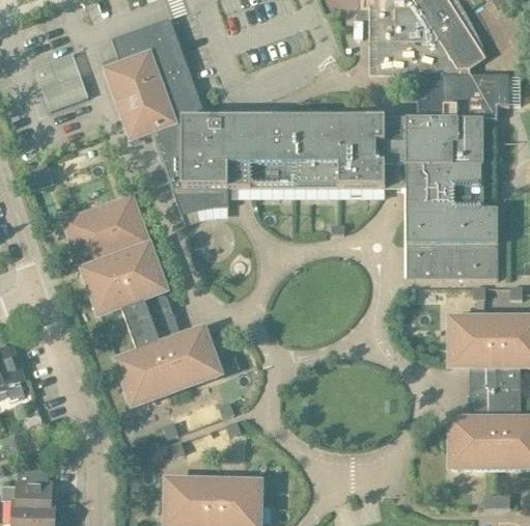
[(396,119),(396,189),(407,189),(407,278),(498,278),(498,209),(484,209),(484,120),(498,120),(498,74),(470,74),(470,68),(486,58),(448,0),(361,0),(362,9),(369,9),(369,77),(417,77),(417,119),(396,119)]
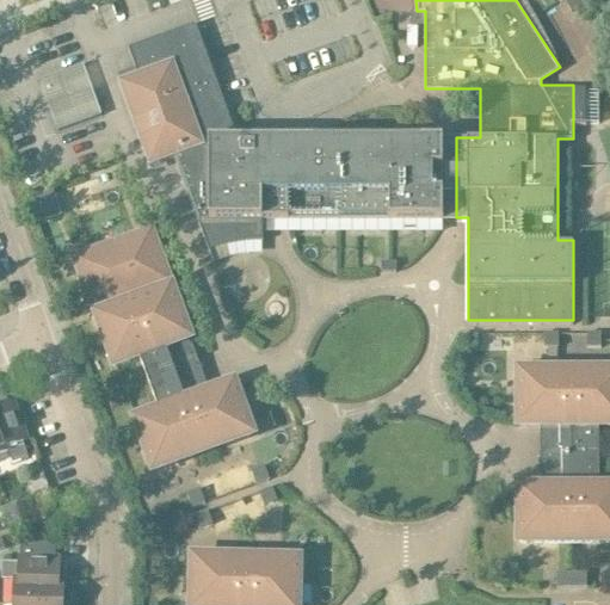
[(264,239),(264,217),(444,216),(456,217),(456,137),(315,137),(275,137),(278,129),(260,129),(263,137),(239,137),(196,20),(129,45),(140,73),(121,79),(151,162),(174,154),(214,260),(215,259),(211,247),(236,241),(264,239)]
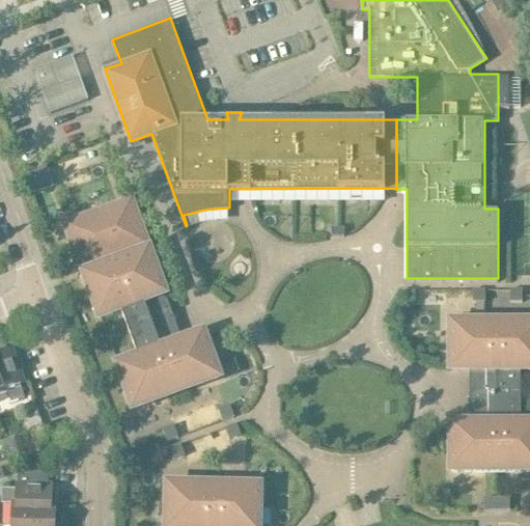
[(42,80),(53,76),(49,64),(37,68),(42,80)]
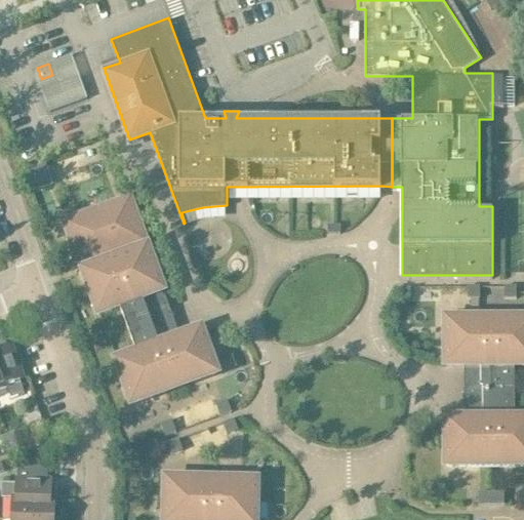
[(146,244),(145,240),(146,239),(130,195),(66,218),(82,263),(85,262),(87,266),(83,268),(99,311),(120,304),(137,350),(116,358),(132,401),(217,370),(201,326),(180,334),(178,327),(174,328),(172,323),(176,322),(165,292),(164,293),(162,288),(164,287),(148,244),(146,244)]
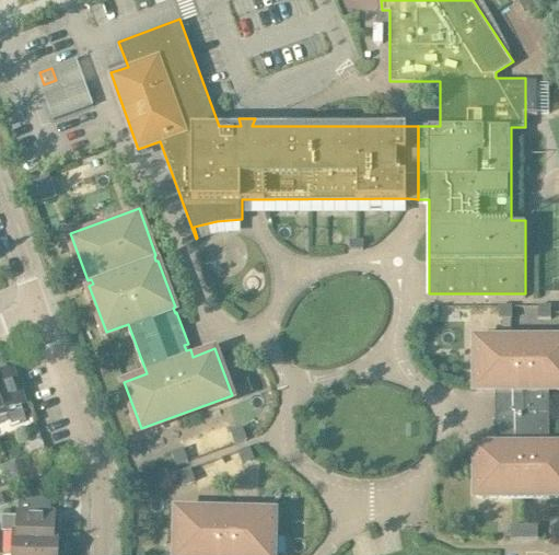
[(558,443),(549,443),(549,386),(558,386),(558,337),(476,337),(476,388),(502,386),(502,393),(500,393),(500,438),(502,438),(502,444),(477,444),(477,494),(558,493),(558,443)]
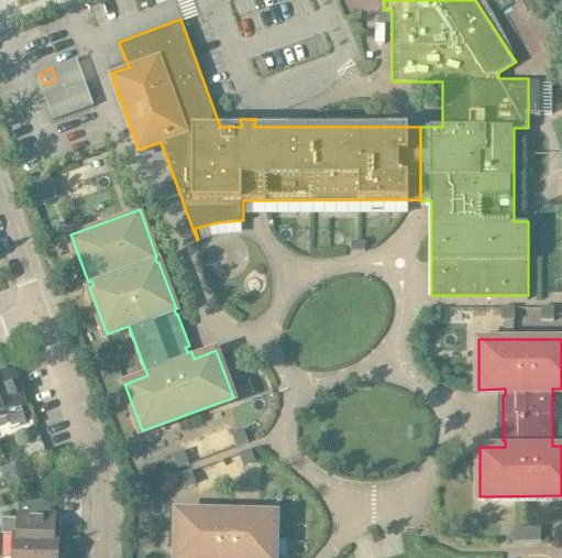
[(0,415),(8,413),(12,425),(26,419),(7,362),(6,363),(8,370),(0,371),(0,415)]
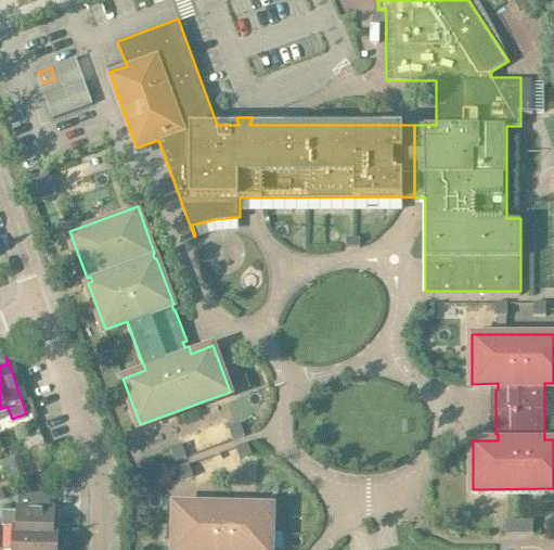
[(229,424),(226,417),(180,433),(182,442),(174,445),(171,449),(175,458),(245,433),(242,423),(237,421),(229,424)]
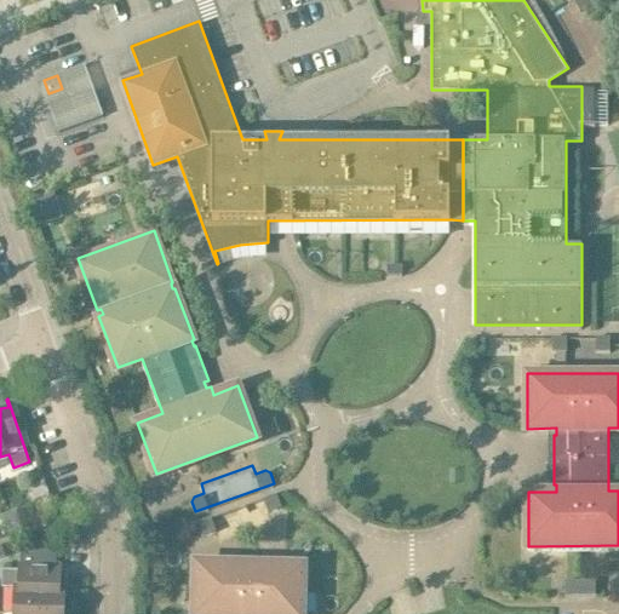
[(221,537),(271,518),(268,509),(278,505),(280,500),(276,491),(199,518),(202,529),(207,532),(217,528),(221,537)]
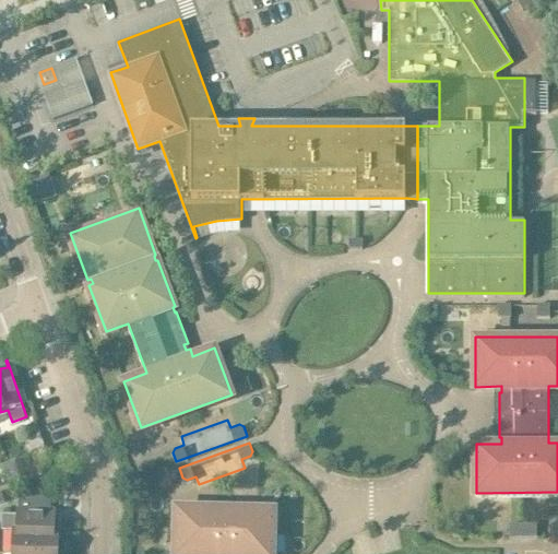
[(10,476),(22,472),(19,464),(8,469),(10,476)]
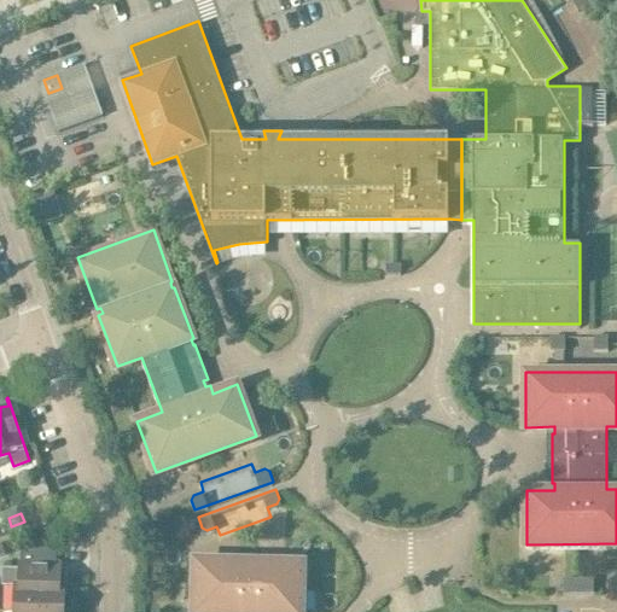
[(3,565),(3,582),(16,582),(15,607),(7,607),(15,608),(64,610),(65,582),(60,582),(62,567),(69,567),(69,566),(56,566),(56,547),(22,547),(22,565),(3,565)]
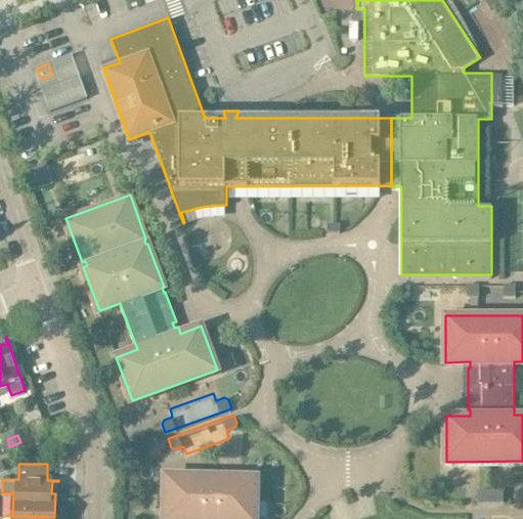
[(255,518),(257,477),(166,475),(165,518),(255,518)]
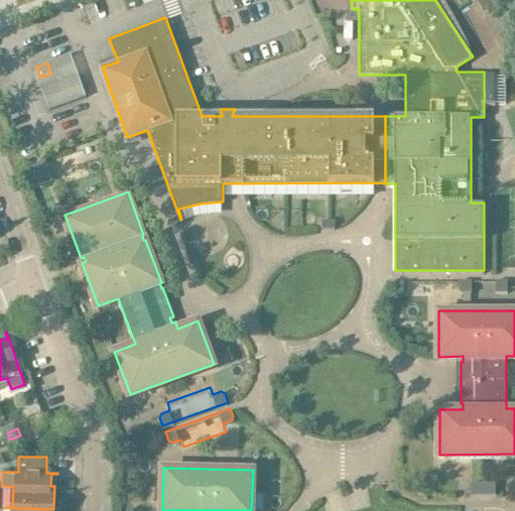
[(420,490),(439,490),(439,479),(420,479),(420,490)]
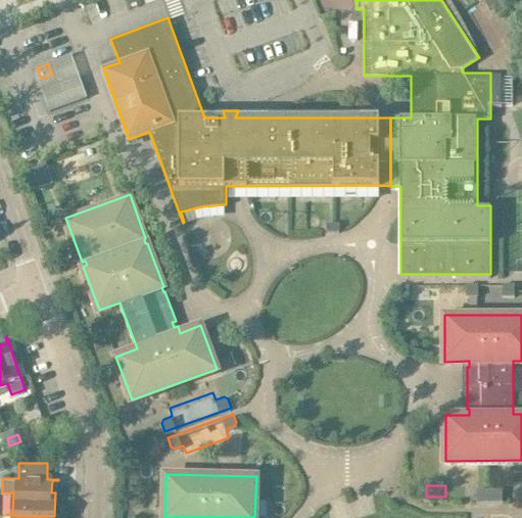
[(478,499),(502,499),(502,489),(499,486),(481,486),(478,489),(478,499)]
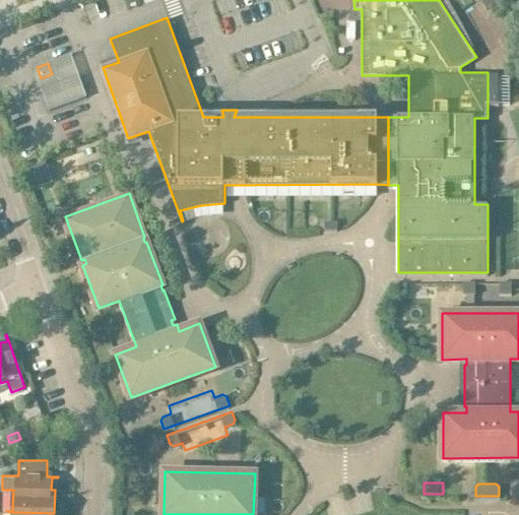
[(385,514),(397,514),(395,505),(383,508),(385,514)]
